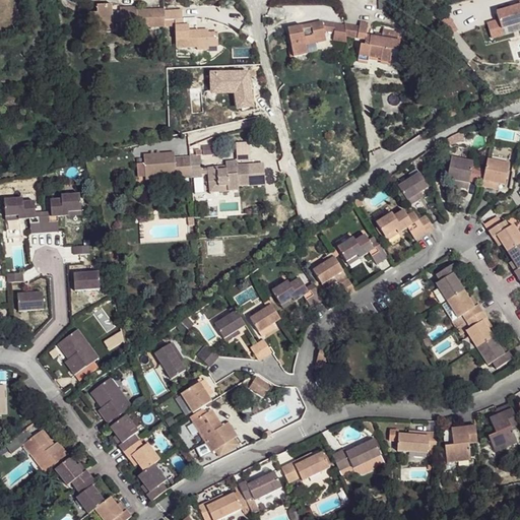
[(485,24),(490,40),(502,37),(500,30),(519,24),(519,3),(519,4),(519,5),(515,7),(495,13),(498,21),(485,24)]
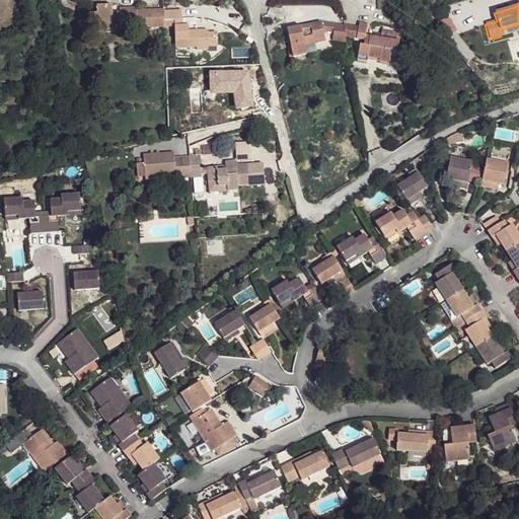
[(88,14),(88,24),(103,23),(103,31),(112,31),(112,22),(120,22),(120,30),(136,29),(137,25),(147,24),(147,11),(136,12),(136,9),(119,9),(119,14),(110,14),(112,5),(96,6),(96,14),(88,14)]
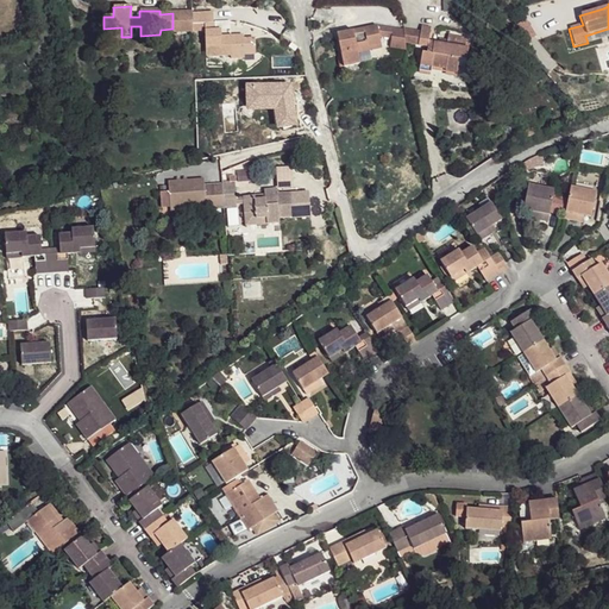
[(190,13),(173,13),(173,29),(173,32),(192,31),(192,25),(190,13)]
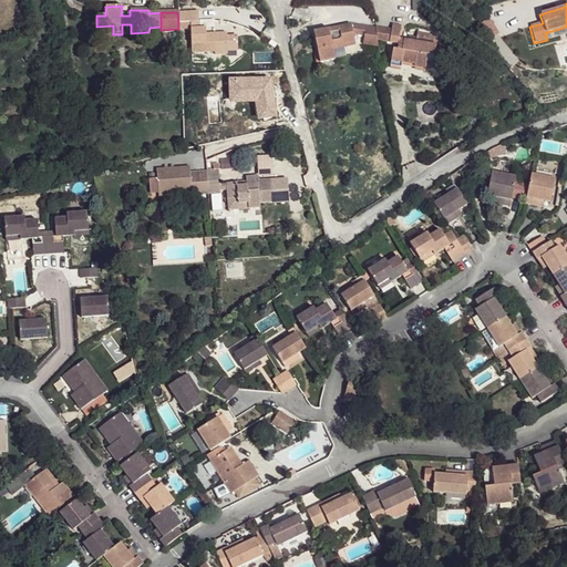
[(196,12),(177,12),(178,23),(189,22),(192,53),(215,52),(214,54),(227,54),(227,50),(227,47),(237,47),(236,35),(226,35),(226,32),(213,33),(214,39),(205,39),(205,34),(205,28),(197,28),(196,12)]
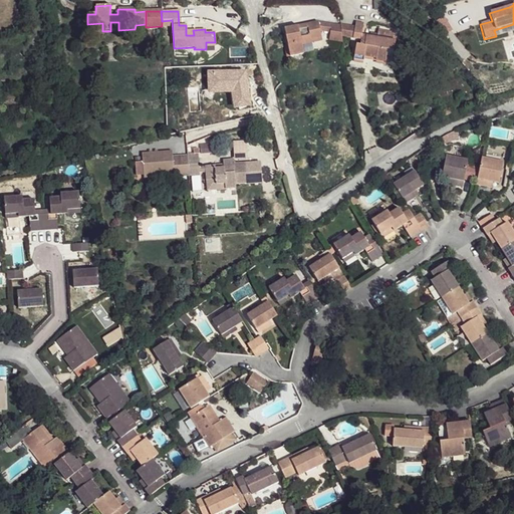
[(320,19),(293,25),(294,32),(289,33),(293,53),(307,51),(304,42),(304,39),(323,34),(320,19)]
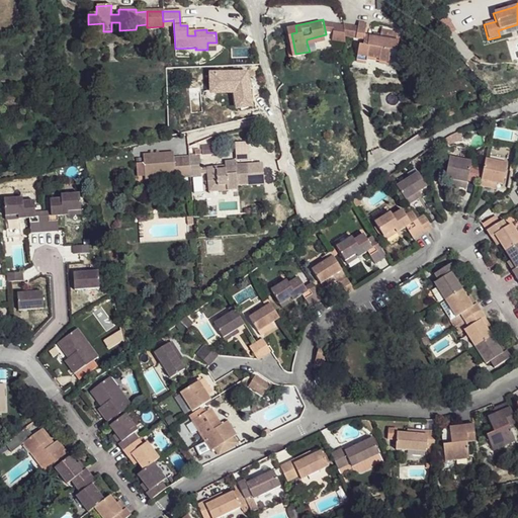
[(334,20),(323,19),(325,29),(335,30),(334,20)]
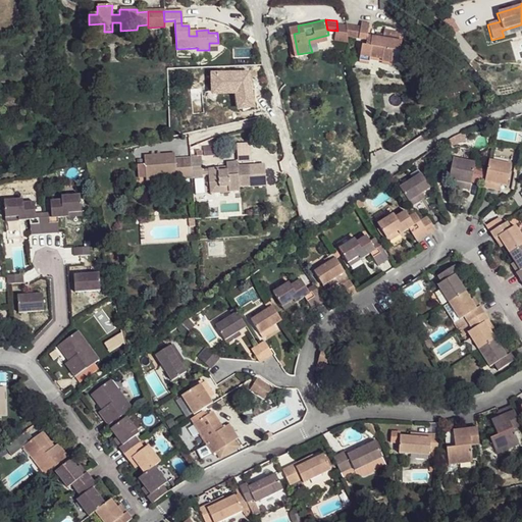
[(371,20),(363,19),(363,25),(361,36),(369,37),(368,42),(367,46),(364,46),(362,57),(372,58),(373,56),(373,54),(385,55),(385,58),(395,59),(396,52),(397,47),(403,47),(404,38),(369,33),(371,20)]
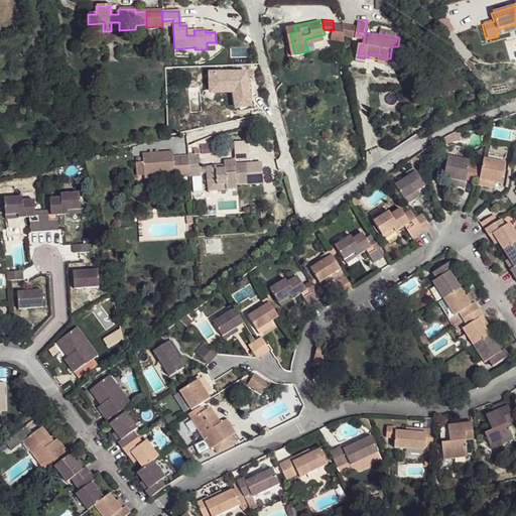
[(343,22),(333,20),(334,30),(335,40),(344,44),(344,33),(343,22)]
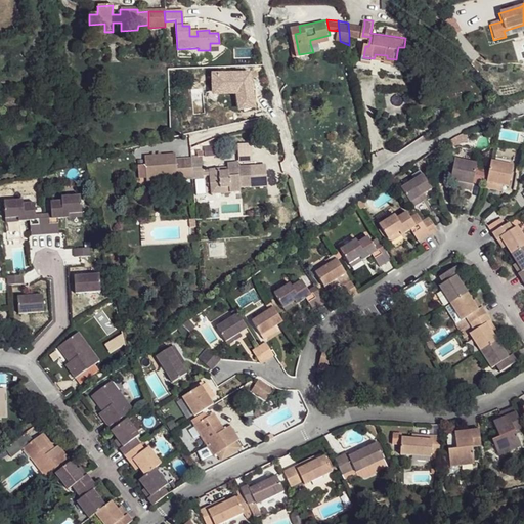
[(364,26),(348,23),(349,34),(362,36),(364,26)]
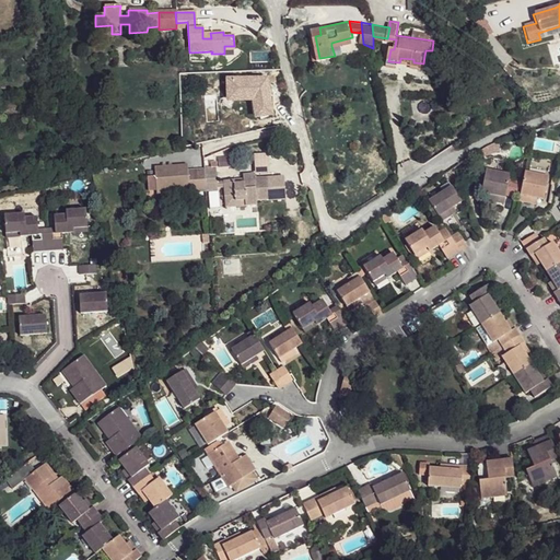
[(95,26),(96,34),(112,34),(112,25),(95,26)]
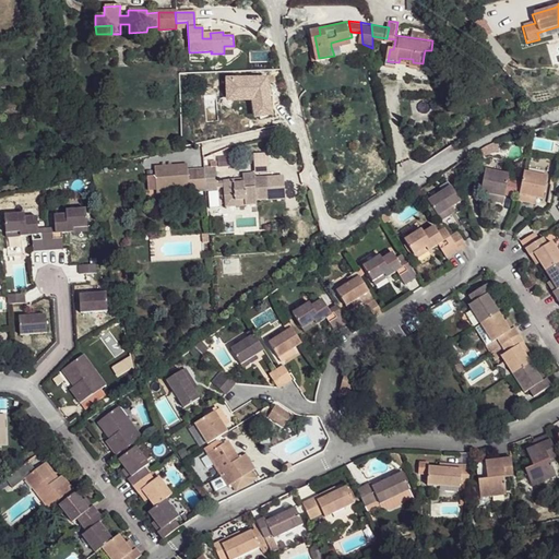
[(319,27),(311,28),(314,36),(320,35),(319,27)]
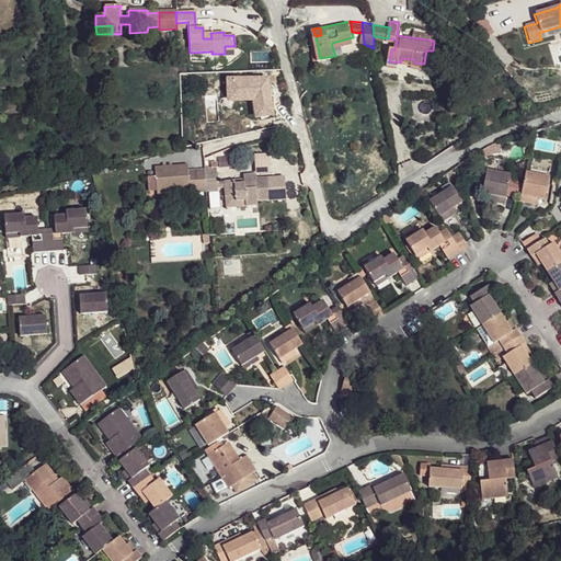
[(491,144),(480,151),(482,157),(501,149),(497,141),(491,144)]
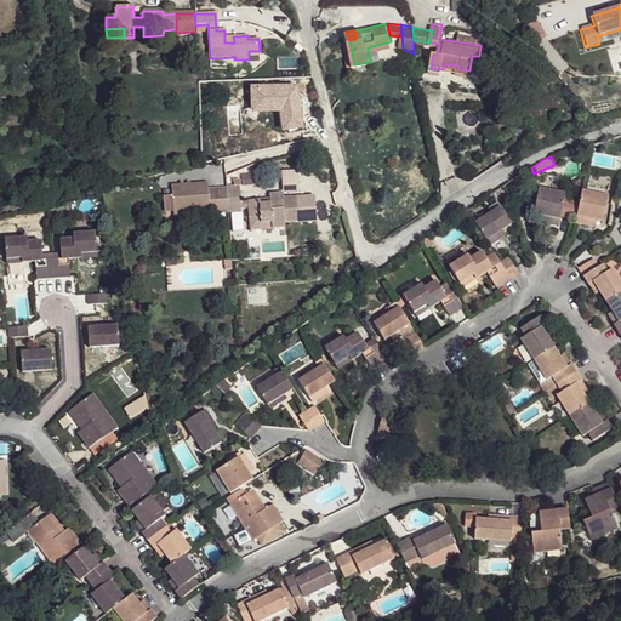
[(519,176),(513,181),(516,187),(523,184),(519,176)]
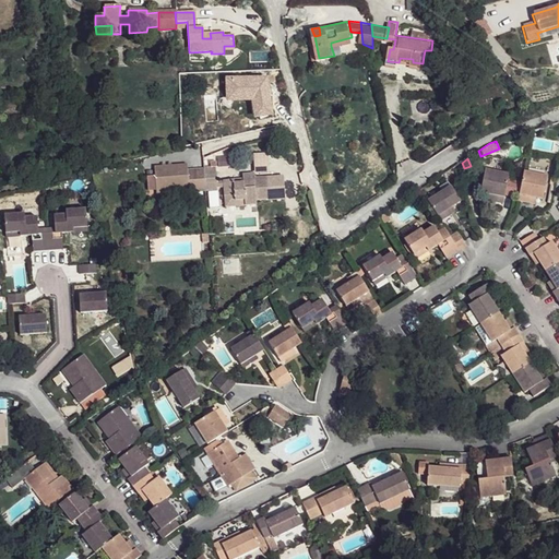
[(214,159),(203,159),(203,166),(204,176),(205,187),(216,187),(216,183),(216,178),(214,159)]
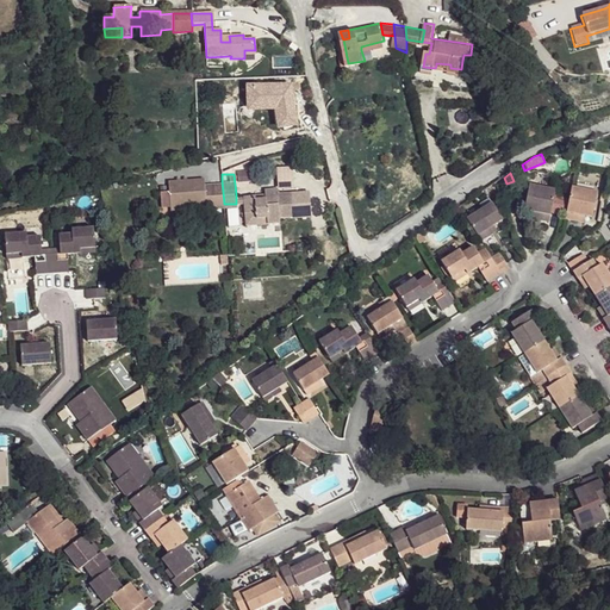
[(161,205),(170,204),(186,203),(206,201),(205,193),(205,182),(204,175),(168,178),(169,188),(160,188),(161,205)]
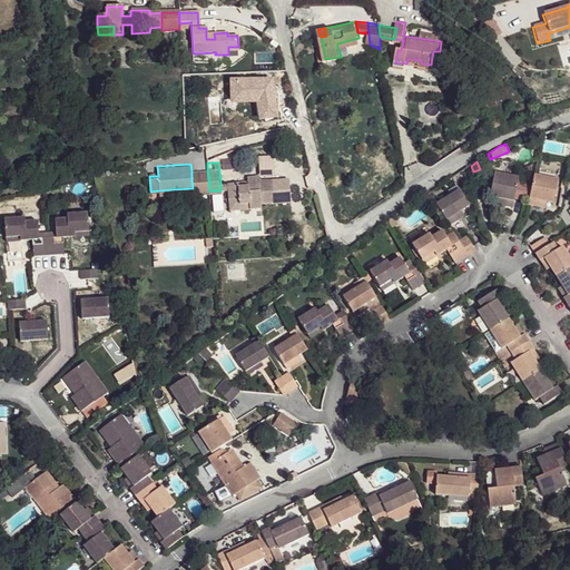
[(192,170),(192,180),(208,179),(207,169),(192,170)]
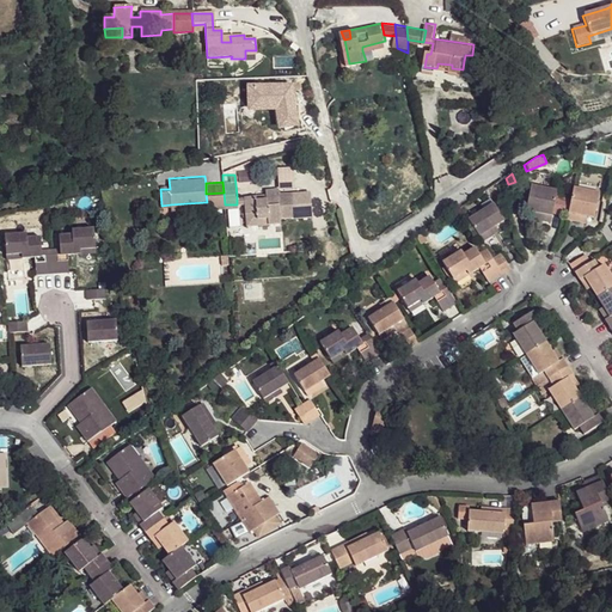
[(533,187),(526,210),(533,212),(539,213),(538,220),(550,224),(557,191),(533,187)]
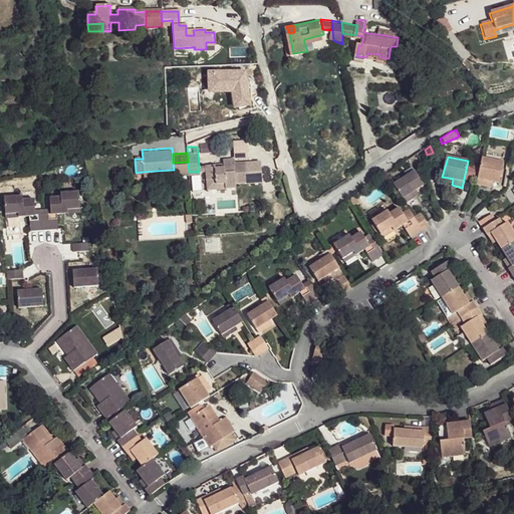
[(214,163),(205,163),(206,169),(207,178),(215,177),(216,182),(225,181),(225,186),(235,185),(235,181),(246,181),(246,178),(244,164),(244,161),(233,162),(233,158),(222,159),(222,162),(222,165),(214,166),(214,163)]
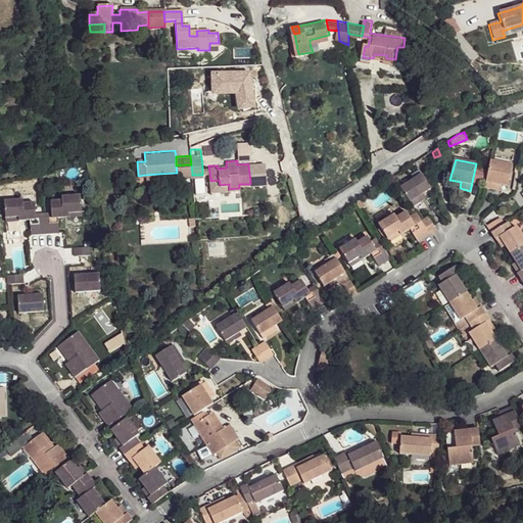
[(489,161),(484,189),(495,191),(496,185),(502,186),(508,188),(513,165),(489,161)]
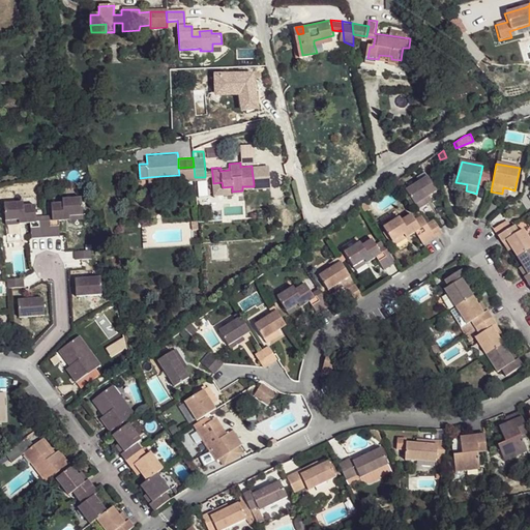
[(178,168),(179,175),(179,178),(195,177),(194,167),(178,168)]
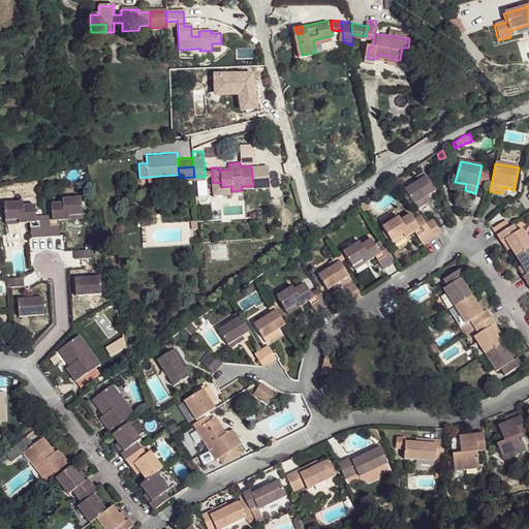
[(251,168),(253,183),(266,182),(265,167),(251,168)]
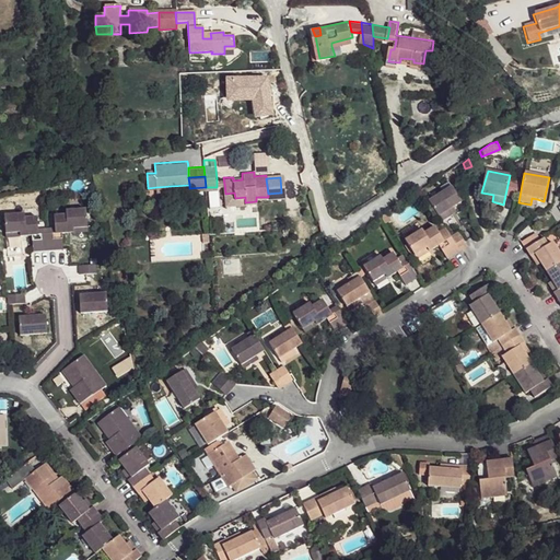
[(451,181),(442,187),(445,191),(454,186),(451,181)]
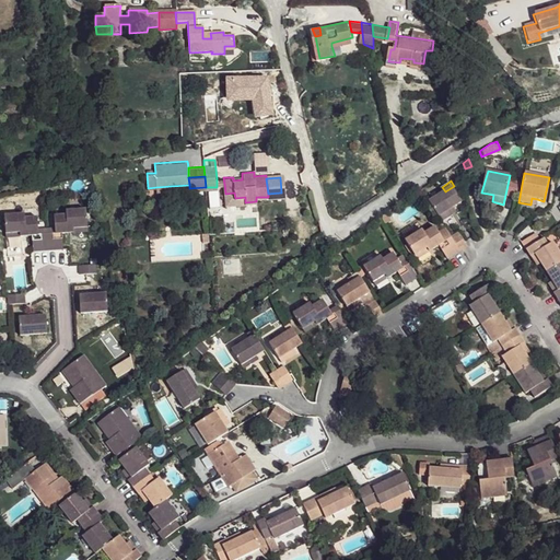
[(445,191),(430,201),(440,216),(455,206),(464,201),(454,186),(445,191)]
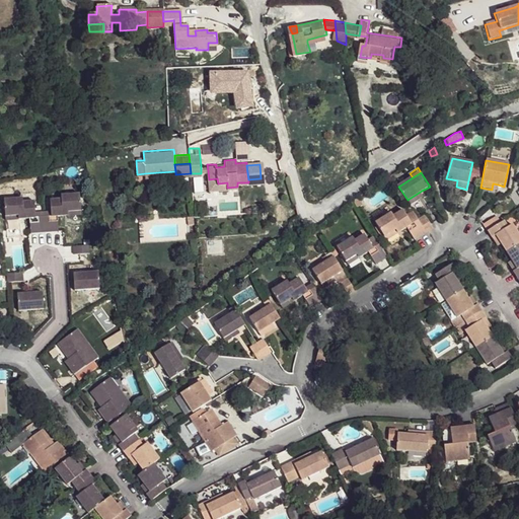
[(209,179),(209,189),(227,188),(227,182),(218,183),(217,178),(209,179)]
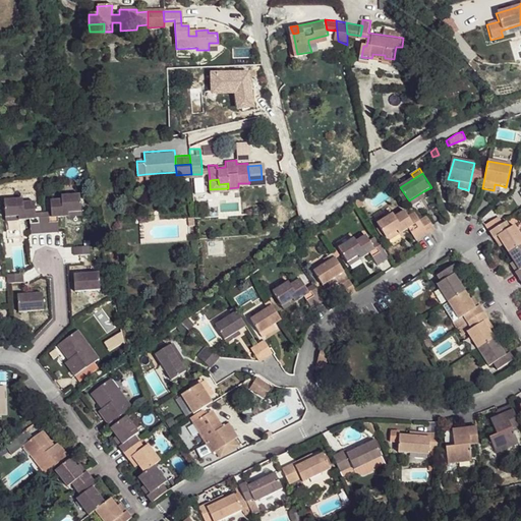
[(409,200),(412,206),(426,196),(423,191),(409,200)]
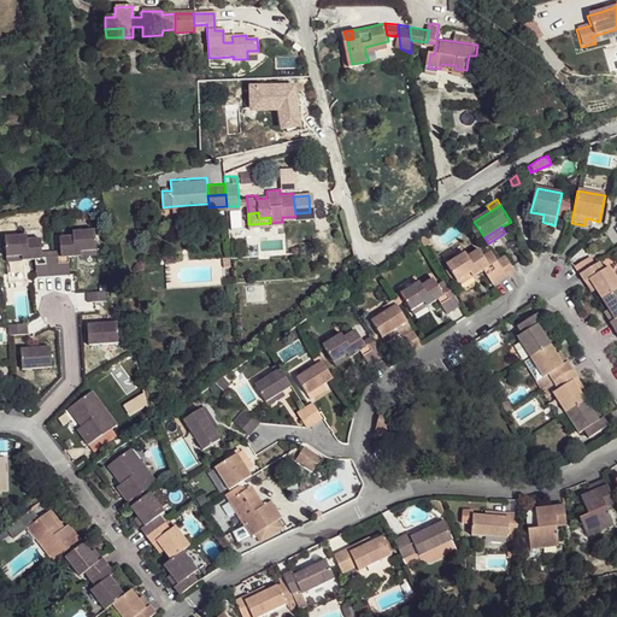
[(53,259),(54,277),(70,276),(68,259),(75,258),(75,253),(97,251),(95,231),(72,234),(74,238),(59,240),(60,253),(62,259),(53,259)]
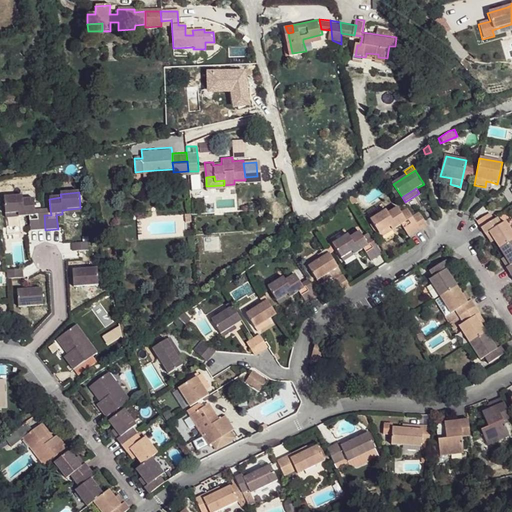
[(29,217),(31,231),(45,230),(44,215),(35,216),(35,211),(34,200),(23,201),(22,196),(5,198),(5,214),(23,213),(23,217),(29,217)]
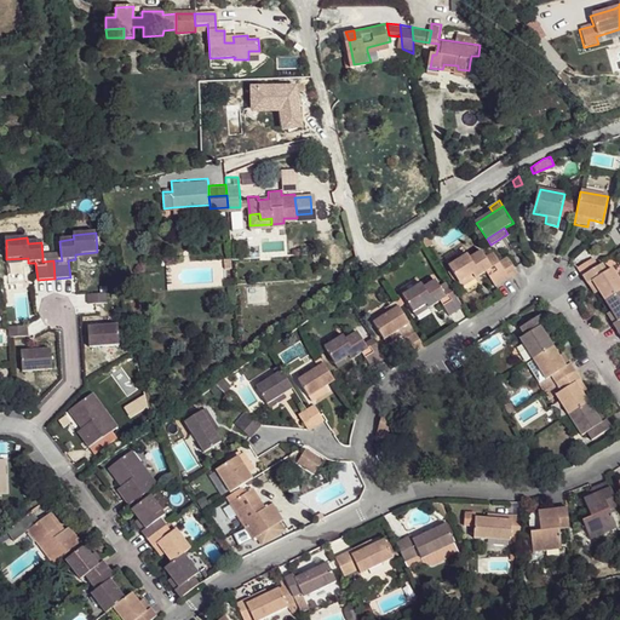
[(488,271),(497,286),(510,277),(500,262),(493,267),(491,260),(483,250),(471,257),(469,253),(451,265),(461,281),(480,271),(482,275),(488,271)]
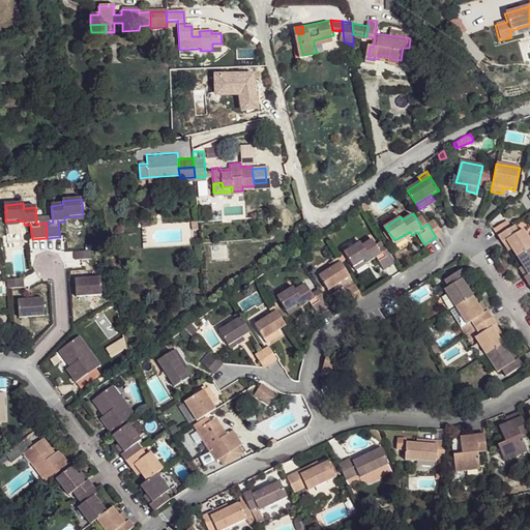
[(425,218),(419,223),(421,228),(428,224),(425,218)]
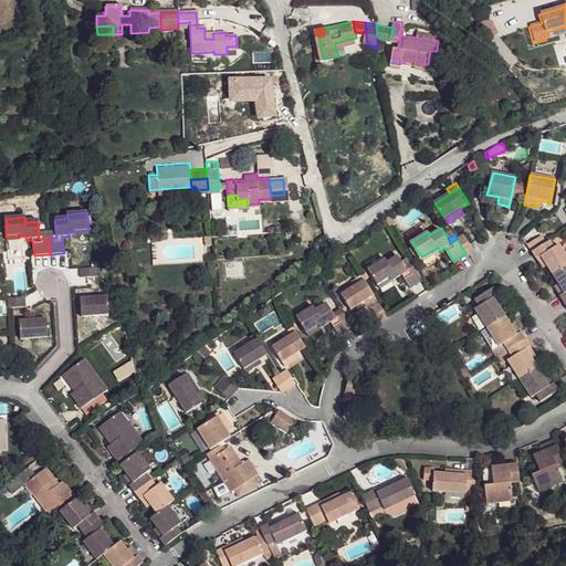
[(474,248),(465,233),(457,239),(465,253),(474,248)]
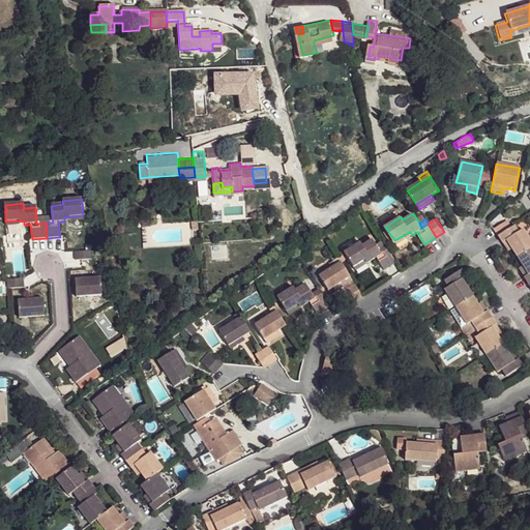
[(496,236),(508,228),(505,222),(492,230),(496,236)]
